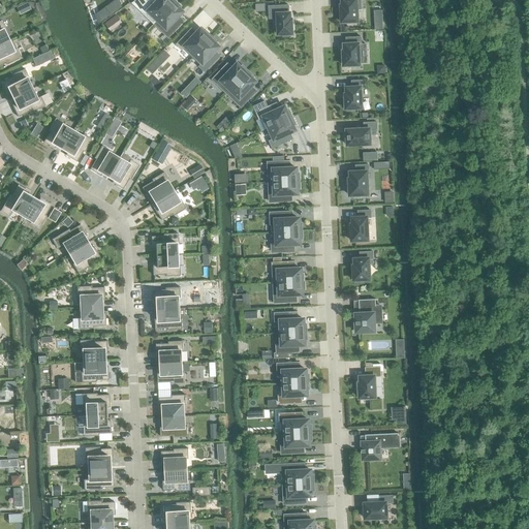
[(136,0),(133,3),(154,23),(176,1),(174,0),(158,0),(156,3),(152,0),(136,0)]
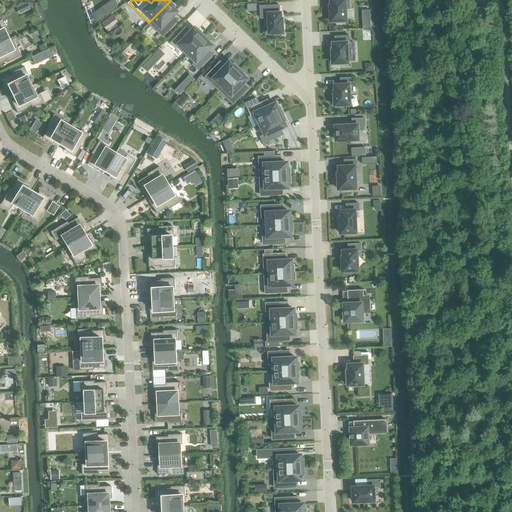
[(330,0),(331,5),(330,5),(330,21),(346,21),(345,9),(349,9),(349,0),(330,0)]
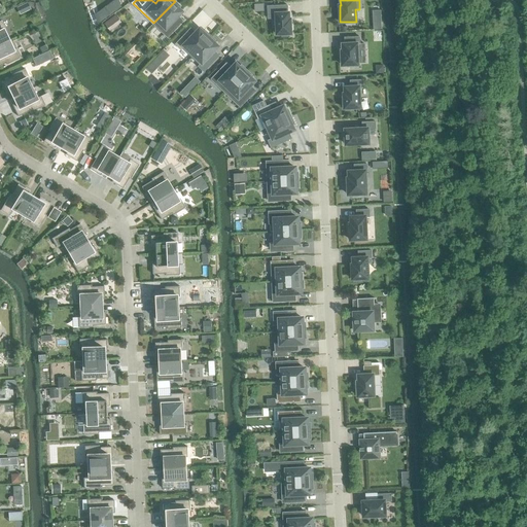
[(175,1),(153,23),(168,36),(178,25),(174,21),(182,11),(178,8),(180,6),(175,1)]
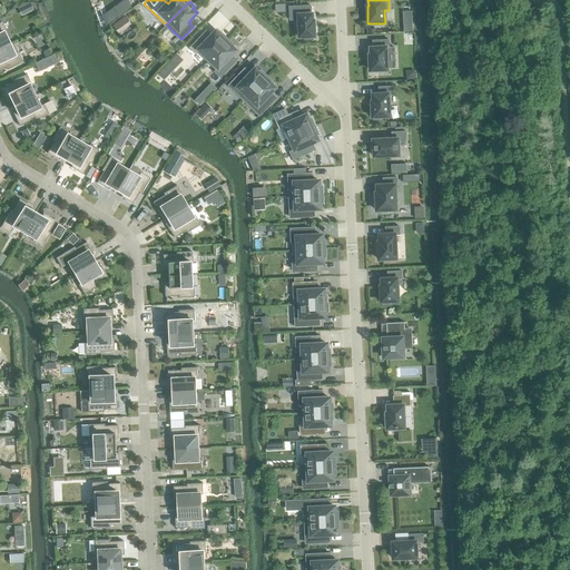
[(29,2),(18,8),(21,16),(32,10),(29,2)]
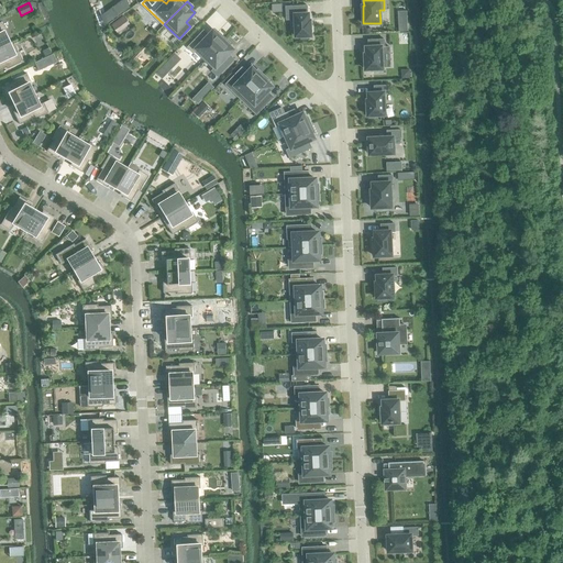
[(309,20),(308,13),(307,6),(286,7),(286,20),(295,19),(296,36),(301,36),(301,39),(310,39),(309,36),(311,36),(310,20),(309,20)]
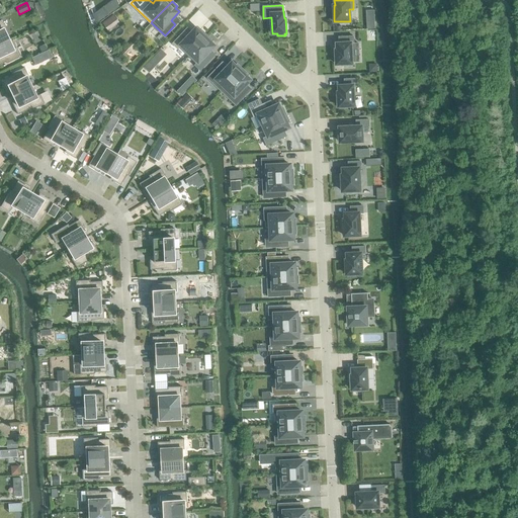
[(109,17),(102,23),(108,30),(115,25),(109,17)]
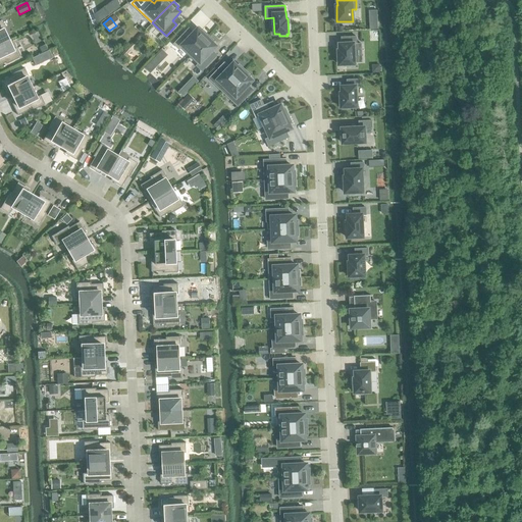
[(185,33),(174,44),(179,49),(180,47),(190,55),(209,36),(203,30),(202,32),(198,29),(190,37),(185,33)]
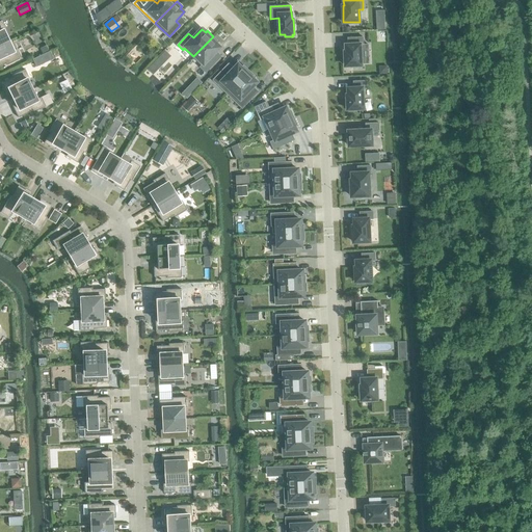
[(213,36),(193,56),(202,65),(201,67),(206,72),(217,60),(212,56),(220,47),(217,44),(218,42),(213,36)]
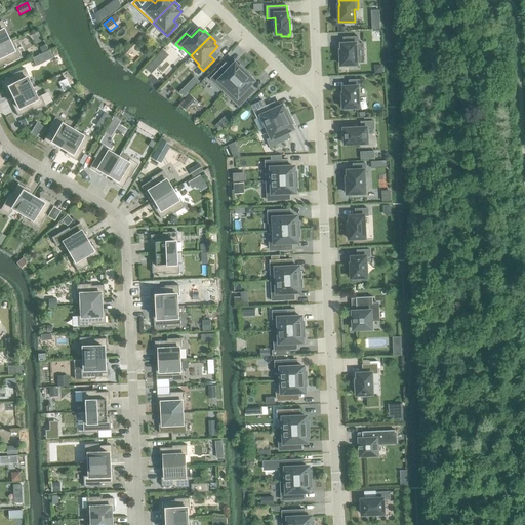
[(341,50),(340,50),(340,65),(348,65),(348,67),(356,67),(356,65),(357,65),(356,44),(359,44),(358,37),(344,37),(344,44),(341,44),(341,50)]
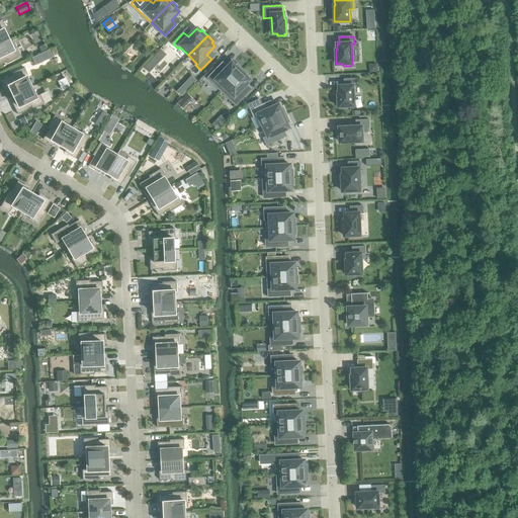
[(8,39),(0,42),(0,64),(5,62),(6,63),(19,57),(14,48),(12,49),(8,39)]
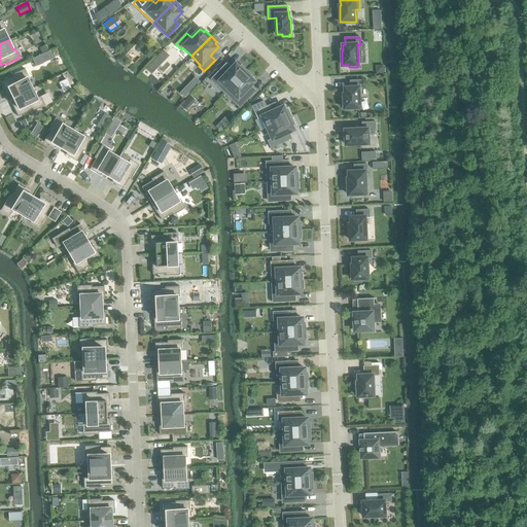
[(156,57),(146,68),(151,73),(163,62),(156,57)]
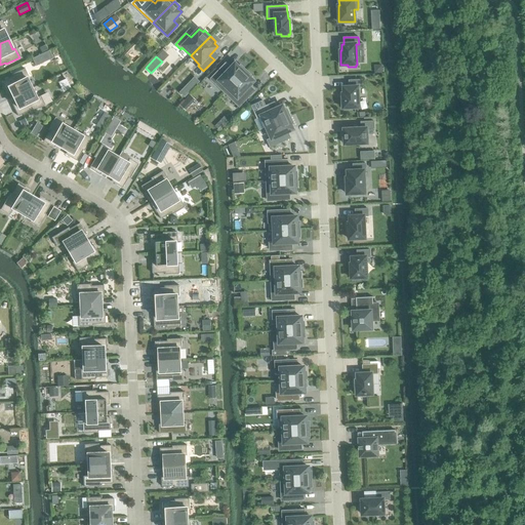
[(211,79),(225,92),(246,71),(241,65),(239,67),(235,64),(227,72),(221,68),(211,79)]
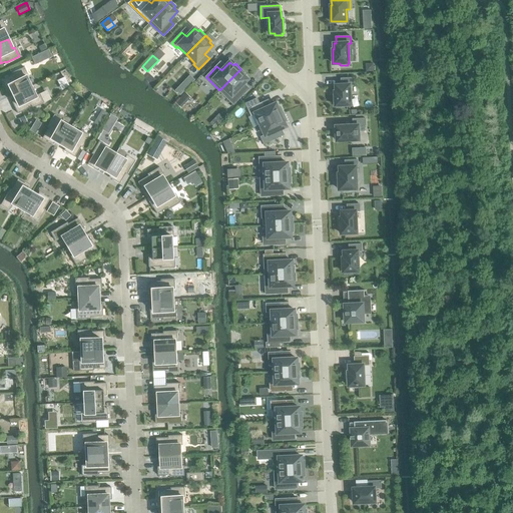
[(10,89),(12,95),(30,86),(26,77),(28,76),(24,66),(11,73),(12,74),(1,79),(6,91),(10,89)]
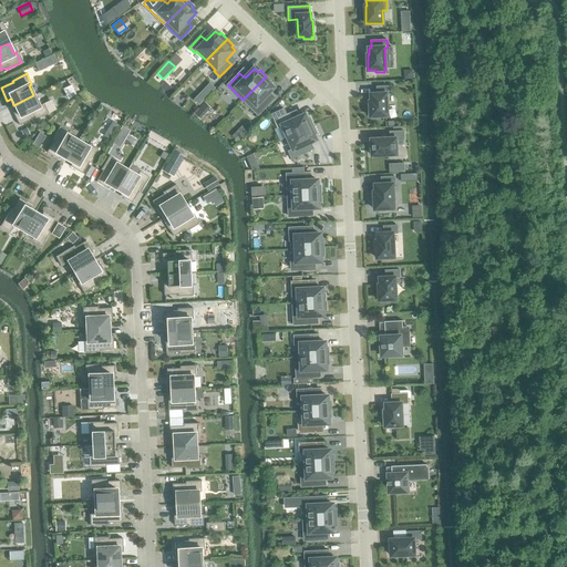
[(266,76),(243,100),(258,114),(270,102),(265,96),(274,88),(270,83),(272,82),(266,76)]
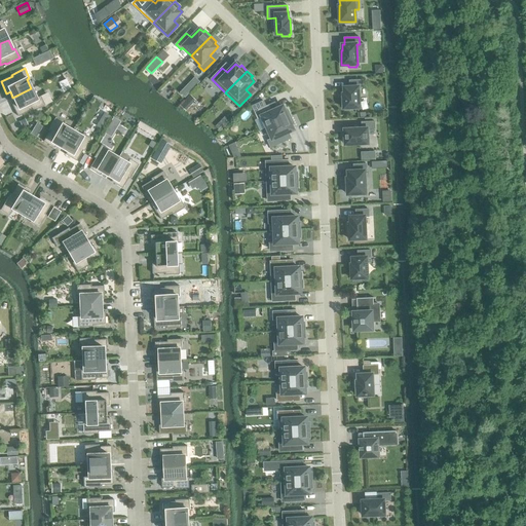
[(195,77),(187,84),(192,89),(200,81),(195,77)]
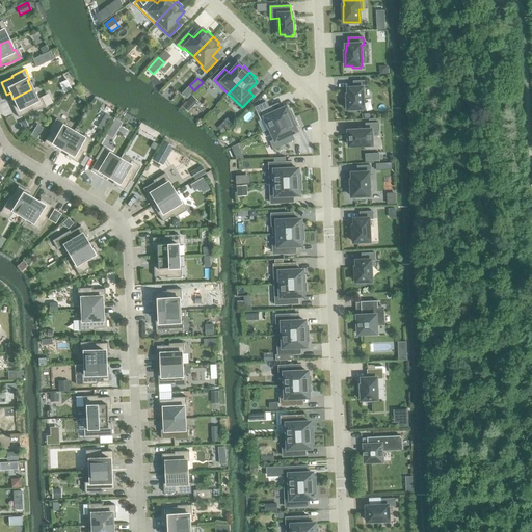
[(67,79),(59,83),(63,92),(72,89),(67,79)]
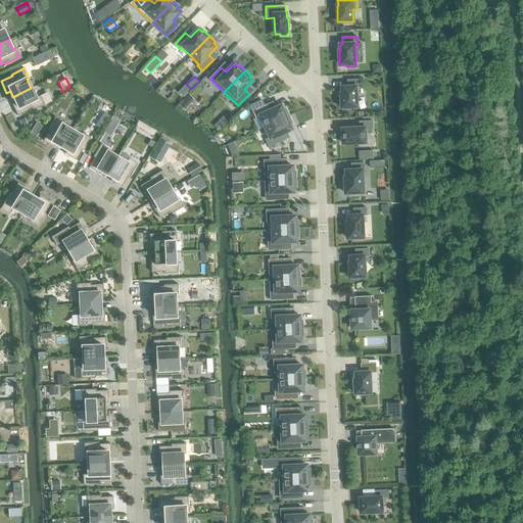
[(342,93),(341,93),(341,99),(339,99),(339,106),(341,106),(341,107),(343,107),(343,109),(350,109),(350,107),(358,107),(357,87),(361,87),(361,79),(347,80),(347,86),(342,87),(342,93)]
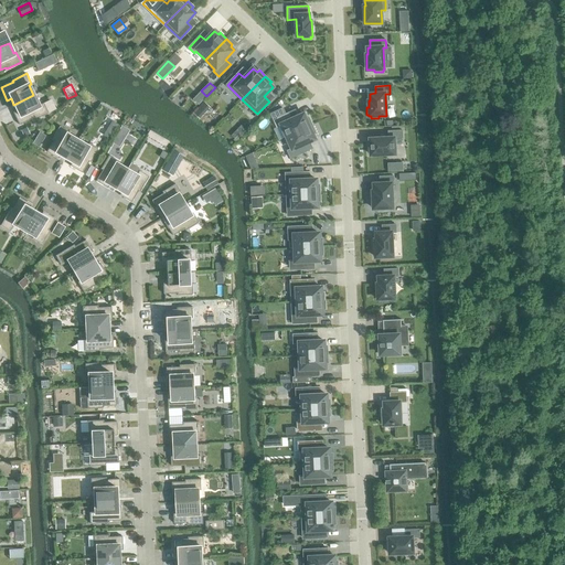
[(33,95),(13,105),(17,110),(13,113),(19,125),(31,119),(32,120),(49,113),(43,103),(39,105),(33,95)]
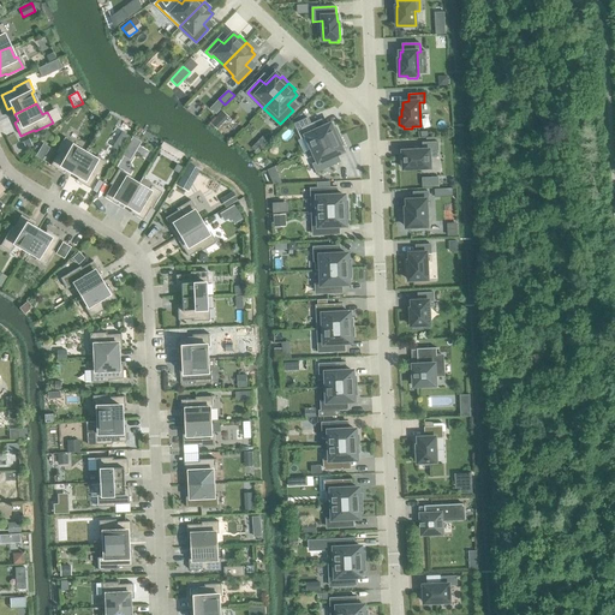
[(215,119),(210,123),(218,129),(221,125),(215,119)]
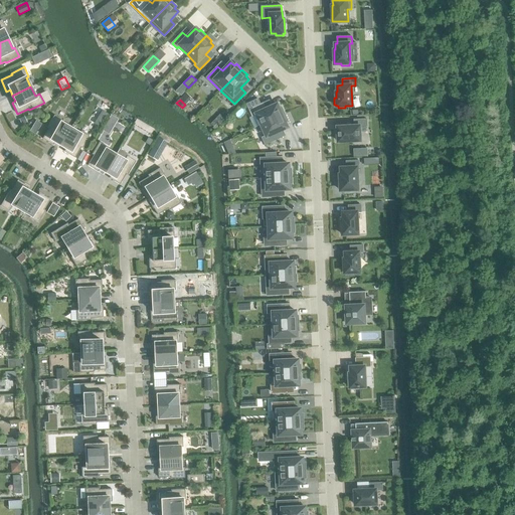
[(256,114),(262,125),(285,114),(282,107),(279,108),(277,104),(266,109),(264,103),(249,109),(252,116),(256,114)]
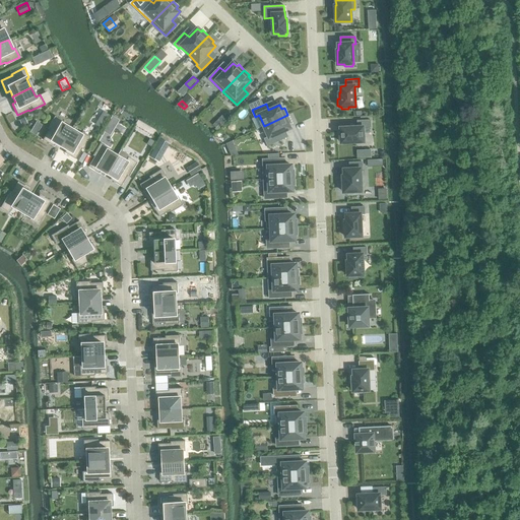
[(103,112),(100,117),(105,120),(108,115),(103,112)]
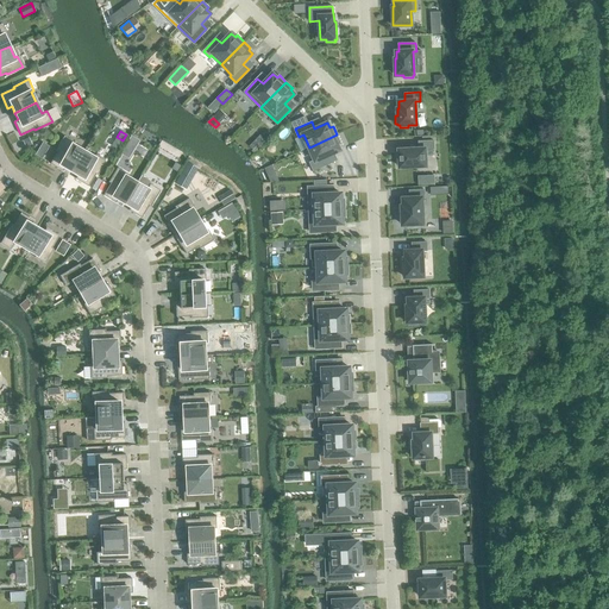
[(261,135),(255,140),(262,146),(267,142),(261,135)]
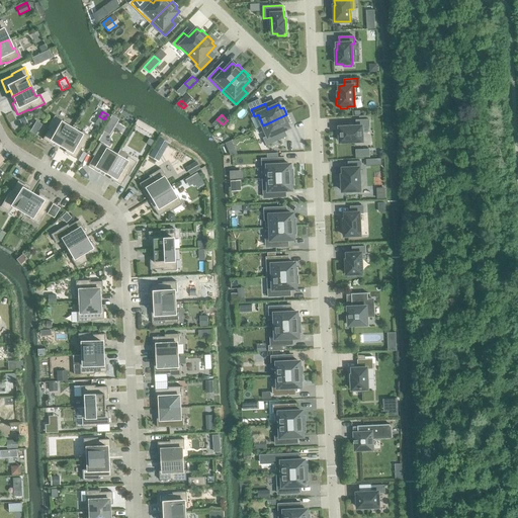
[(286,114),(263,125),(268,136),(264,138),(267,145),(280,139),(278,133),(289,127),(287,122),(289,121),(286,114)]
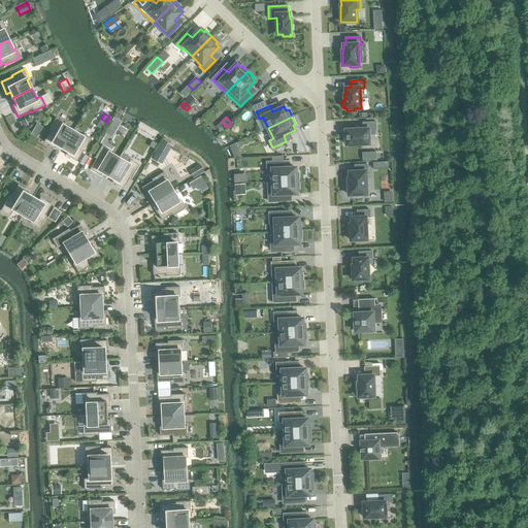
[(56,145),(62,149),(72,131),(63,125),(64,123),(56,118),(47,130),(50,131),(43,141),(54,149),(56,145)]
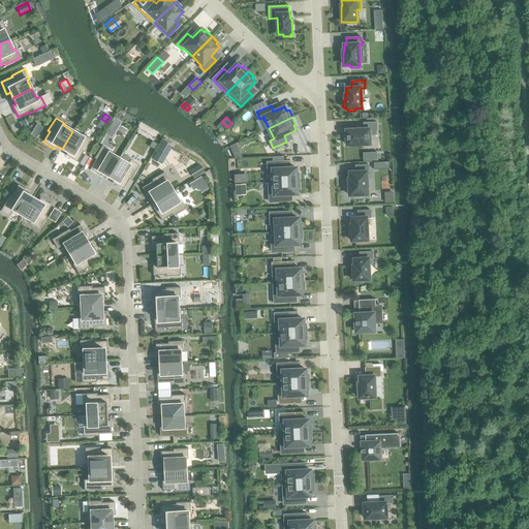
[(115,118),(105,133),(112,137),(121,122),(115,118)]
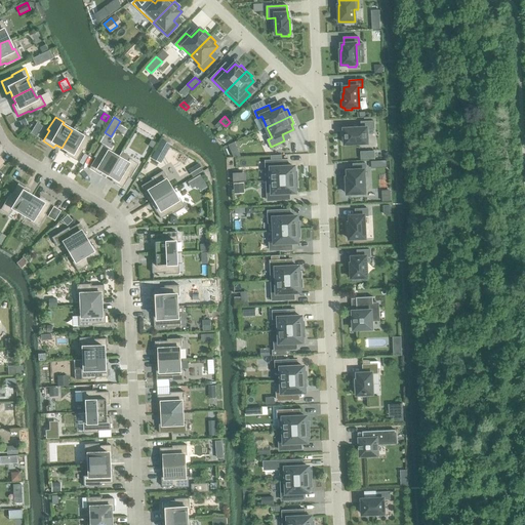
[(345,144),(367,143),(366,128),(374,128),(373,121),(361,121),(361,128),(344,129),(345,134),(342,134),(342,143),(345,143),(345,144)]
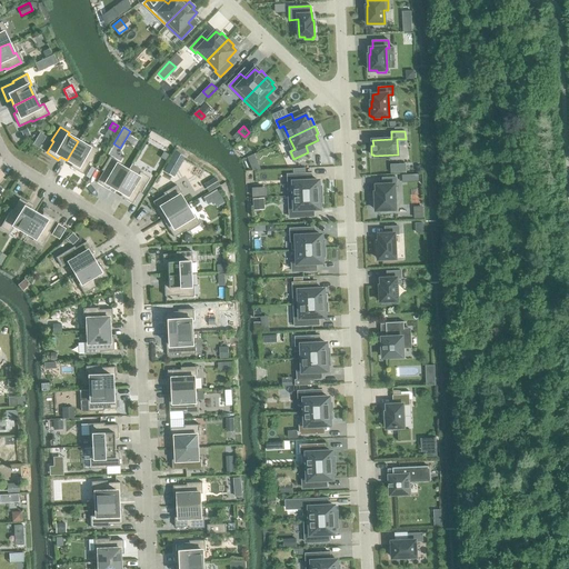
[(36,139),(32,145),(39,148),(42,142),(36,139)]
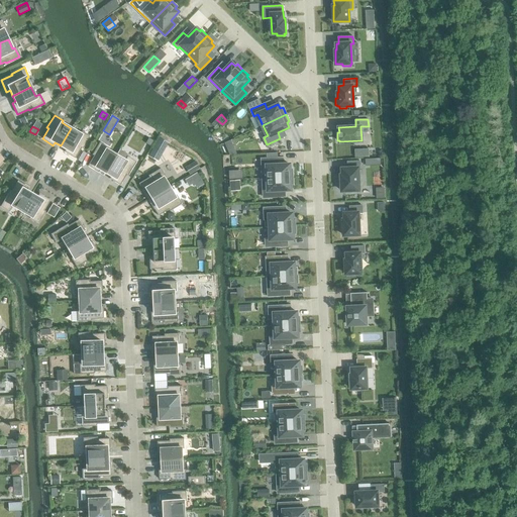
[(71,128),(61,145),(66,148),(64,151),(75,159),(81,147),(83,148),(90,136),(81,131),(80,133),(71,128)]
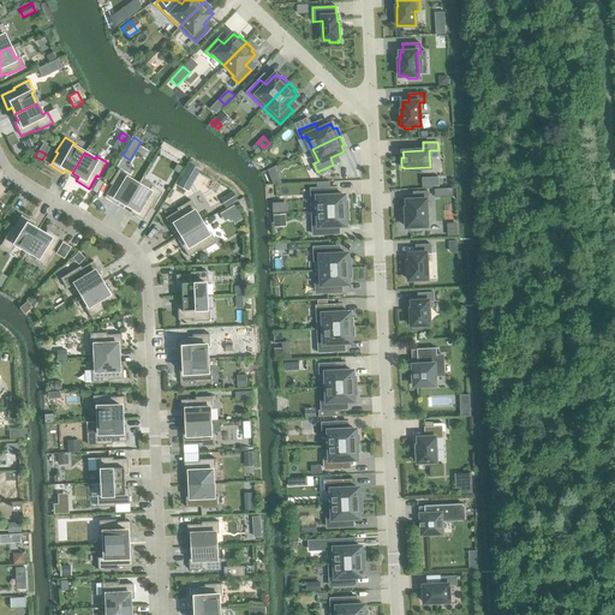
[(189,163),(183,174),(193,181),(199,169),(189,163)]
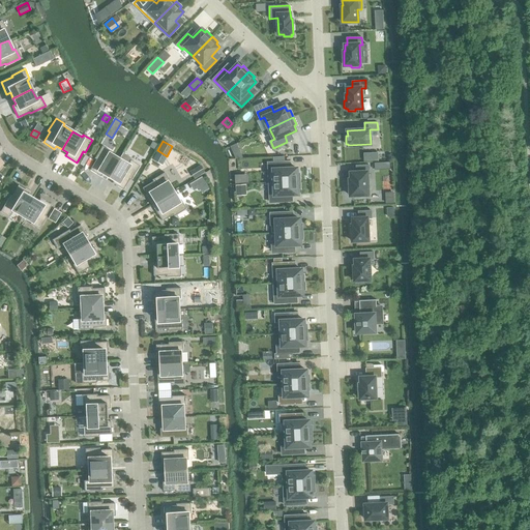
[(102,173),(108,177),(119,158),(110,153),(111,151),(101,146),(94,158),(96,159),(89,170),(100,176),(102,173)]
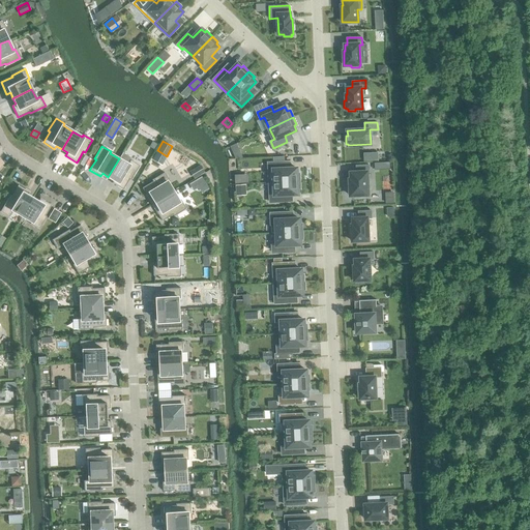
[(119,158),(108,177),(114,180),(112,183),(123,189),(129,179),(130,180),(140,165),(130,159),(127,164),(119,158)]
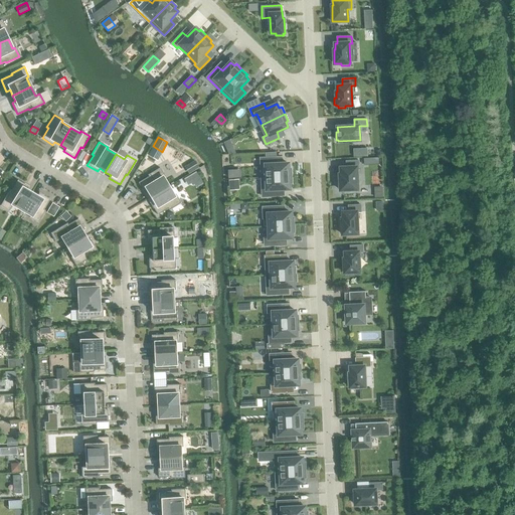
[(262,177),(292,176),(291,168),(289,168),(289,163),(277,164),(276,157),(266,158),(261,158),(262,177)]
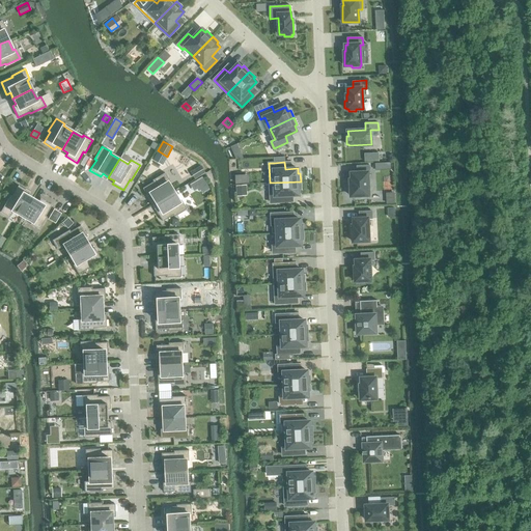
[(200,165),(190,172),(194,178),(204,172),(200,165)]
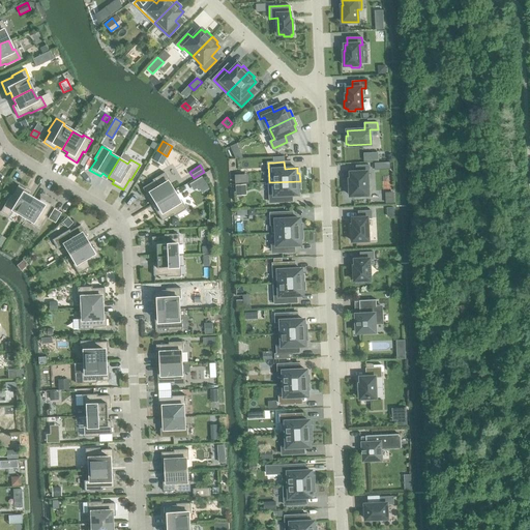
[(356,166),(356,172),(351,172),(351,179),(350,179),(350,186),(348,186),(348,195),(350,194),(350,196),(369,195),(367,172),(370,172),(370,165),(356,166)]
